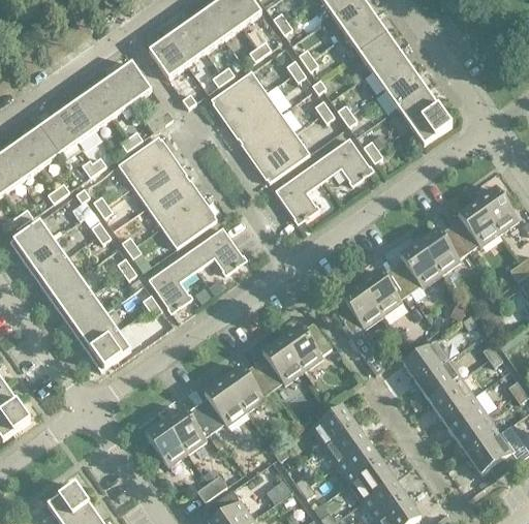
[(242,26),(223,0),(219,0),(204,10),(224,38),(242,26)]
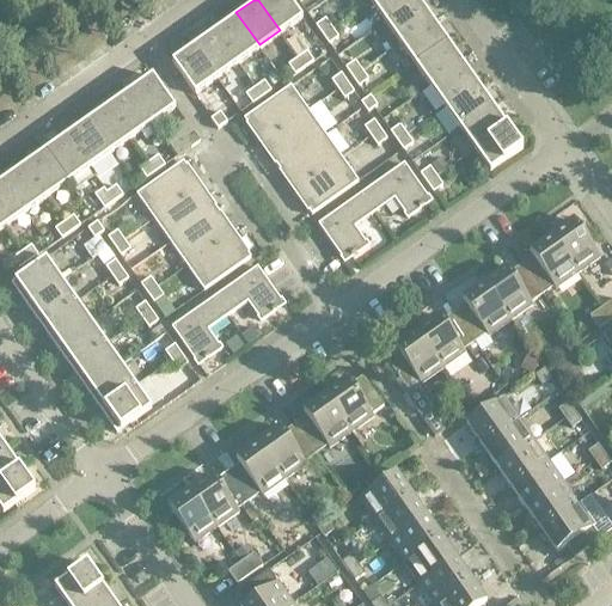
[(303,14),(292,0),(258,0),(280,30),(303,14)]
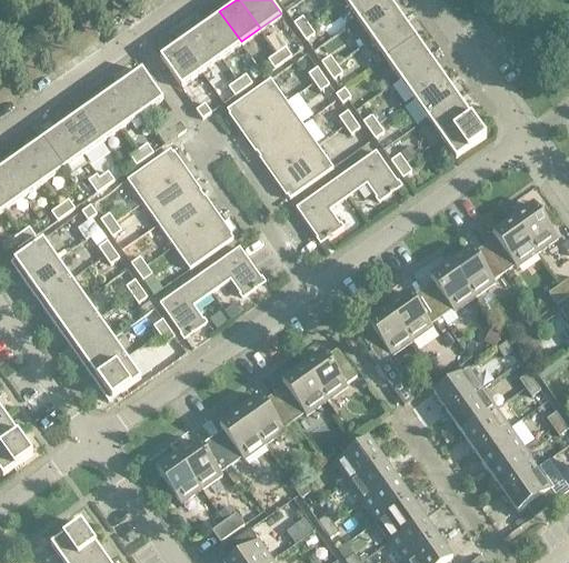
[(346,0),(358,17),(381,0),(346,0)]
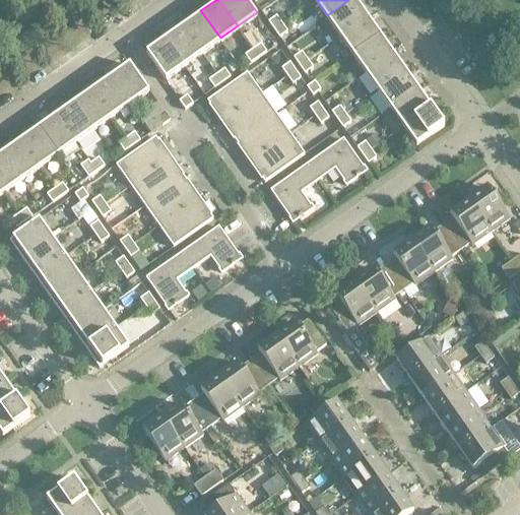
[(367,14),(358,0),(348,0),(327,15),(339,34),(367,14)]
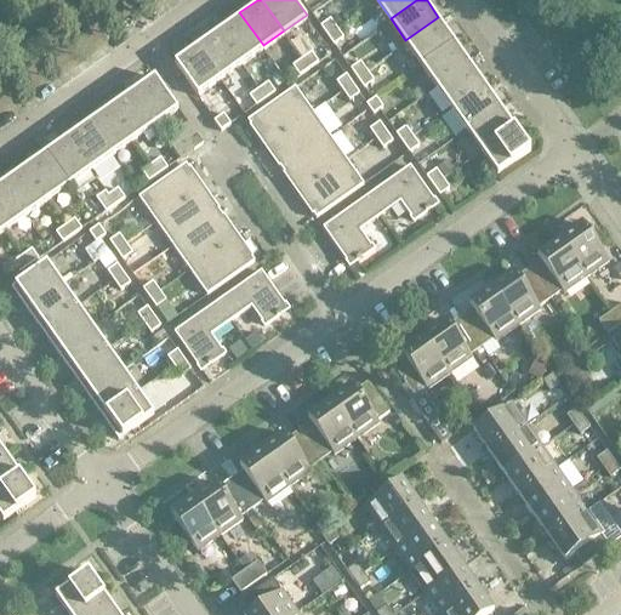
[(263,45),(239,12),(218,28),(241,61),(263,45)]
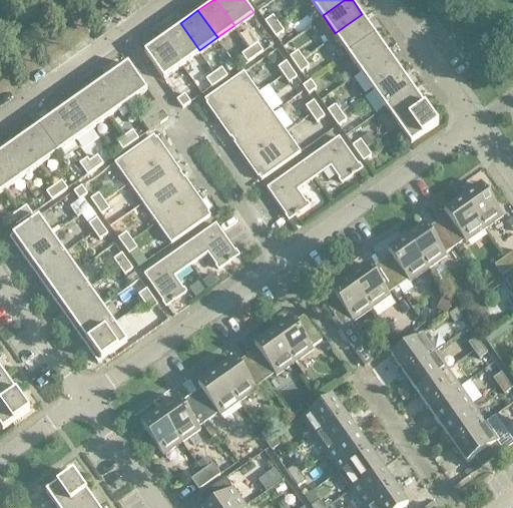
[(273,12),(265,18),(271,26),(279,20),(273,12)]
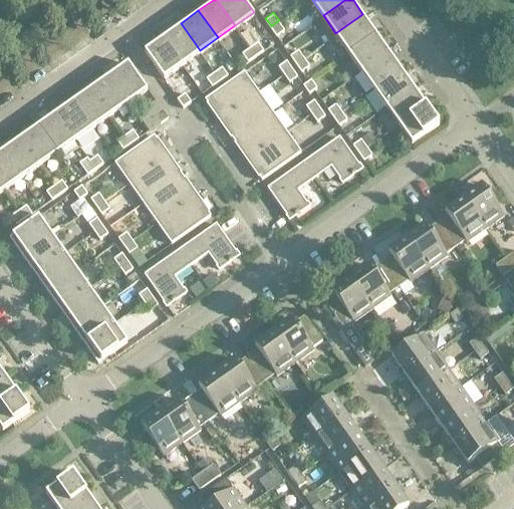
[(375,31),(362,14),(335,33),(348,51),(375,31)]
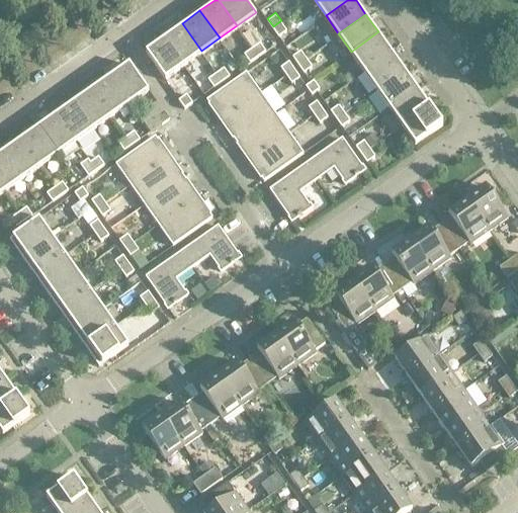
[(286,28),(281,20),(273,26),(278,33),(286,28)]
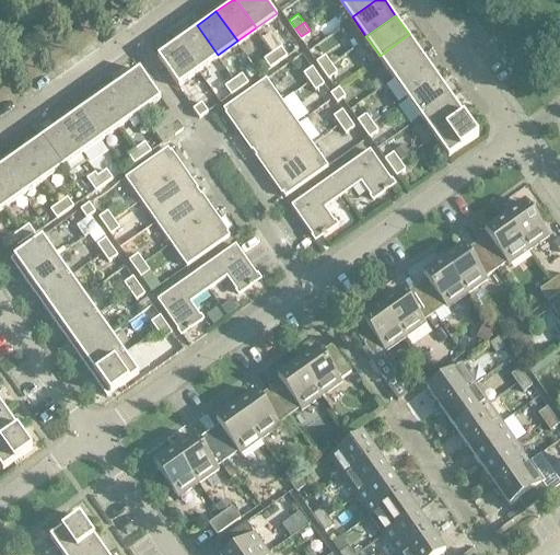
[(218,55),(197,25),(177,38),(198,68),(218,55)]
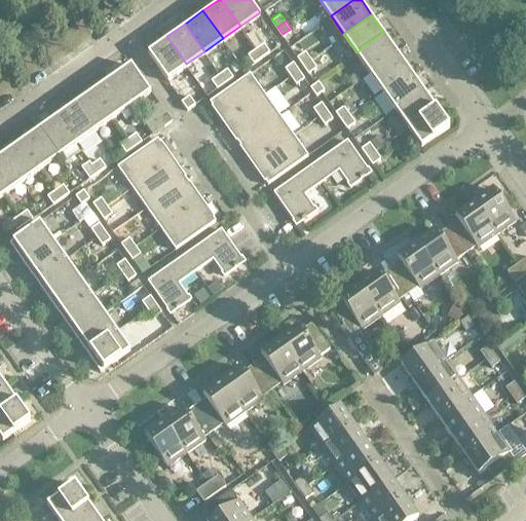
[(398,50),(384,32),(357,52),(369,70),(398,50)]
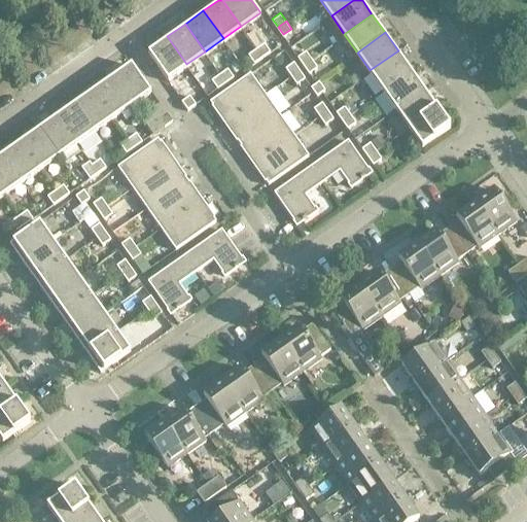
[(186,64),(167,36),(148,49),(168,77),(186,64)]
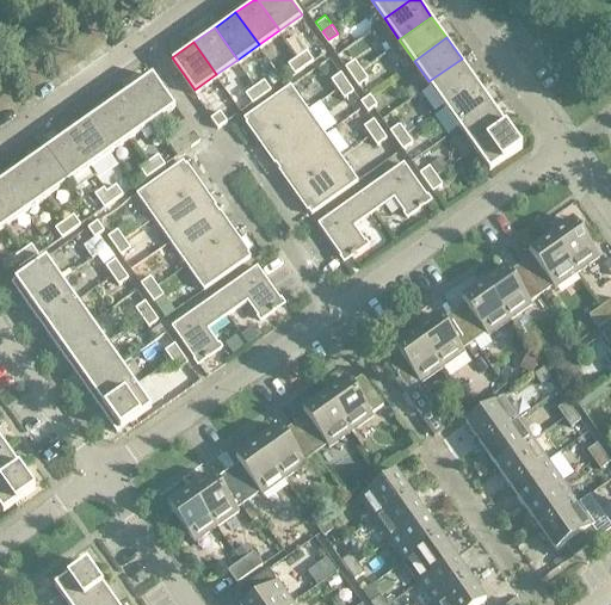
[(306,48),(297,54),(303,63),(313,57),(306,48)]
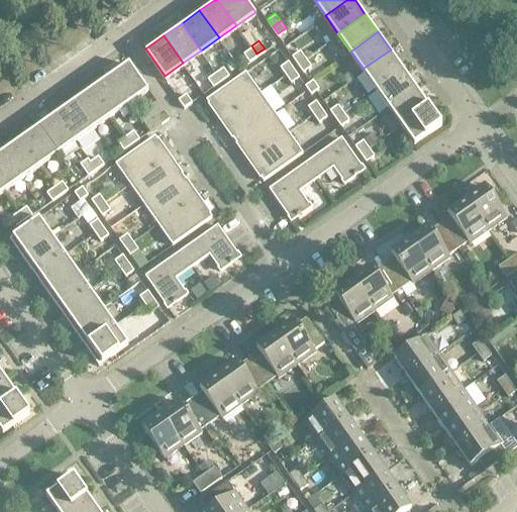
[(256,54),(251,45),(243,52),(248,60),(256,54)]
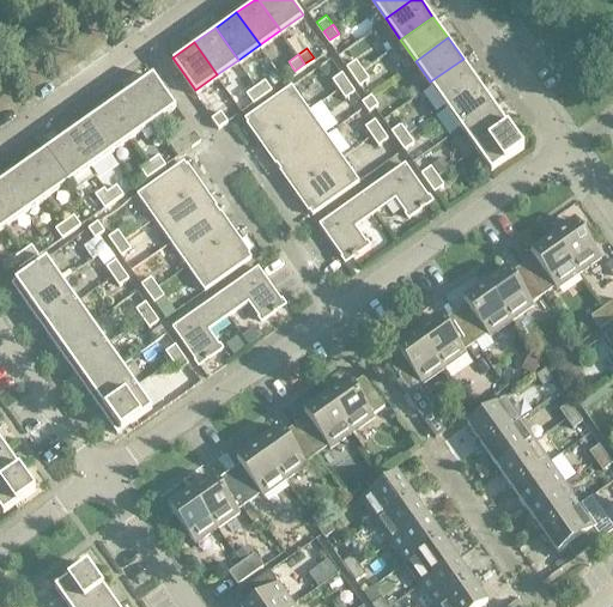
[(356,56),(346,64),(352,73),(362,66),(356,56)]
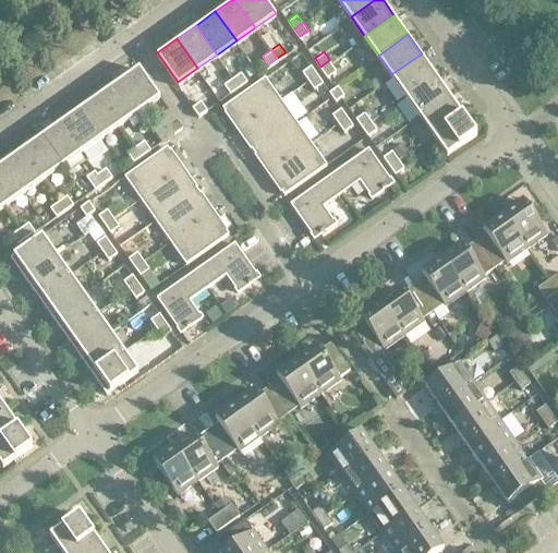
[(435,73),(422,53),(391,74),(405,94),(435,73)]
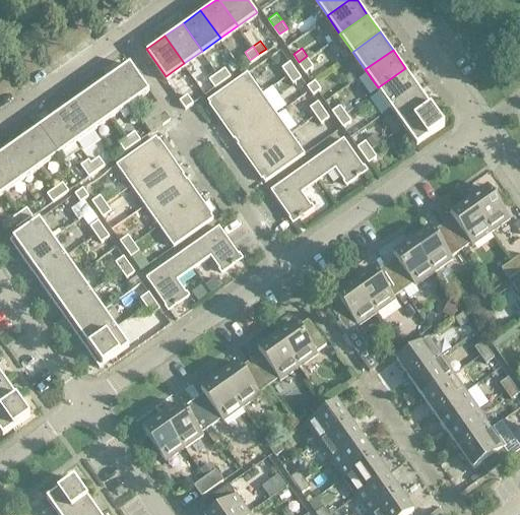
[(313,64),(307,56),(299,62),(305,70),(313,64)]
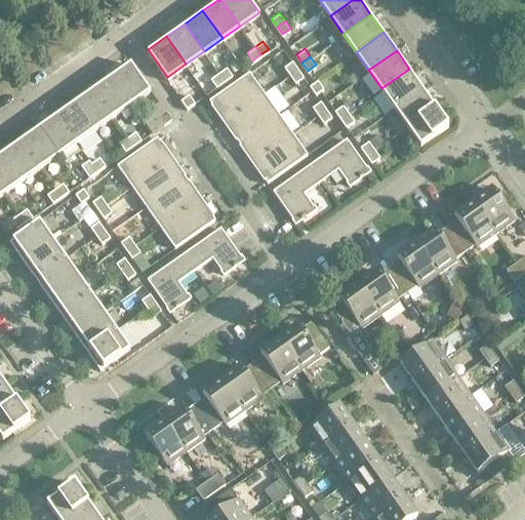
[(235,60),(230,63),(235,70),(239,67),(235,60)]
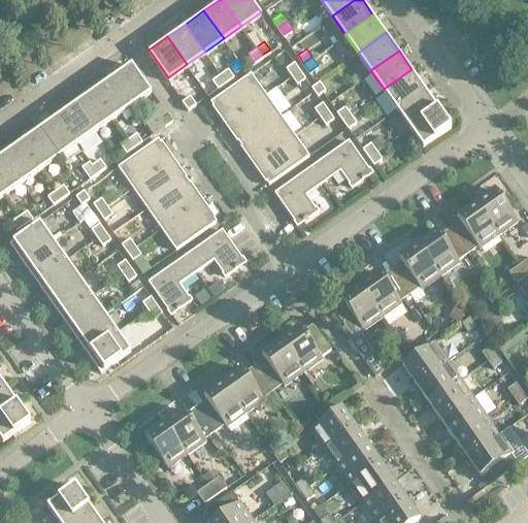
[(299,68),(294,60),(286,66),(291,73),(299,68)]
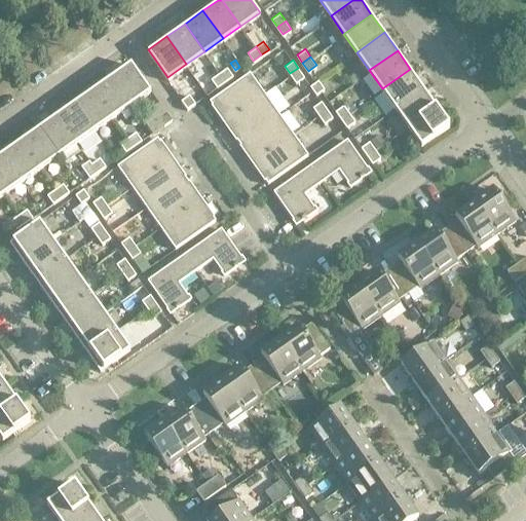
[(130,62),(128,63),(112,75),(132,103),(150,89),(130,62)]
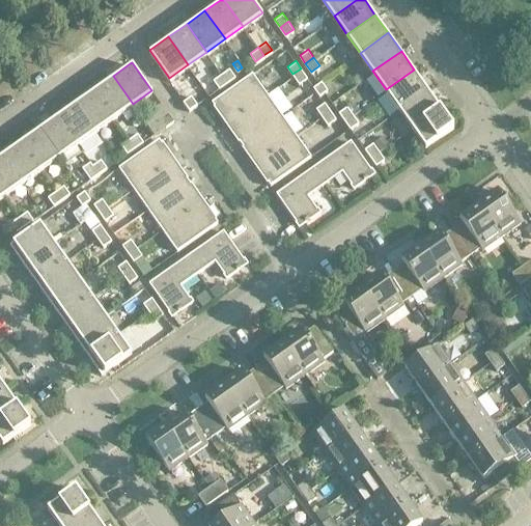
[(229,66),(221,73),(227,81),(235,75),(229,66)]
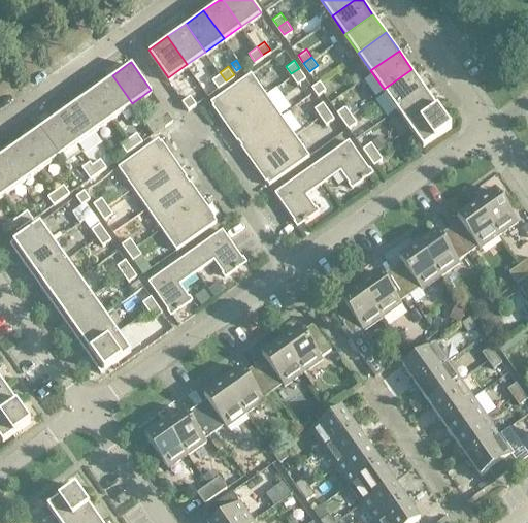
[(305,76),(299,68),(291,73),(297,82),(305,76)]
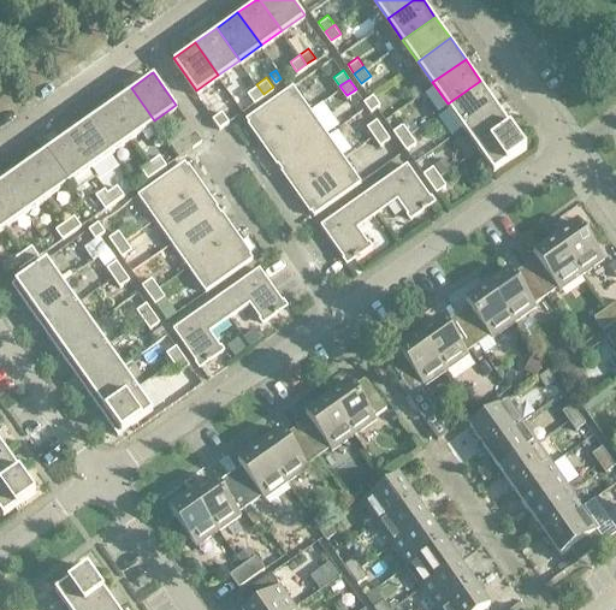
[(495,102),(480,81),(448,104),(462,125),(495,102)]
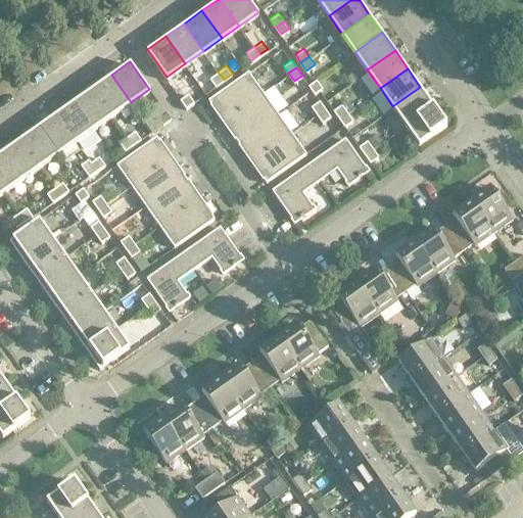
[(263,91),(248,69),(208,98),(219,112),(222,110),(226,116),(263,91)]
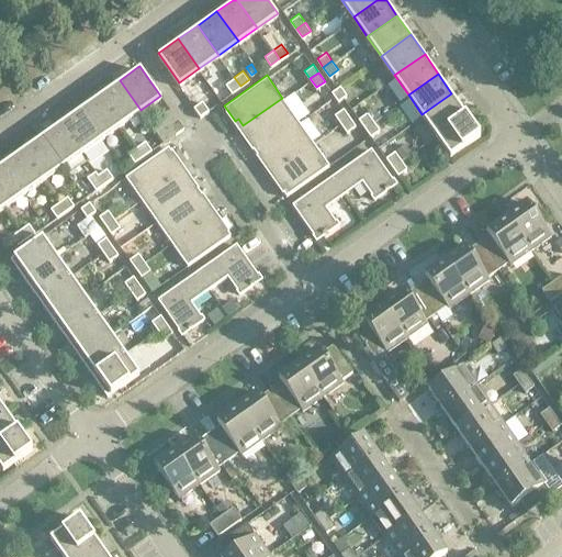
[(240,86),(234,77),(225,82),(232,92),(240,86)]
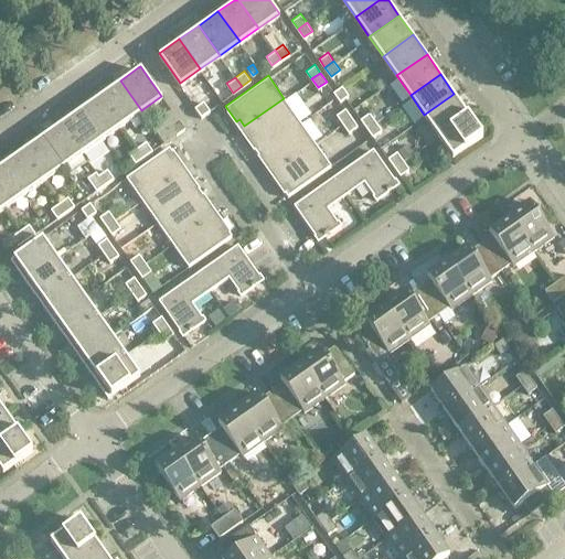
[(141,110),(120,81),(100,94),(121,125),(141,110)]
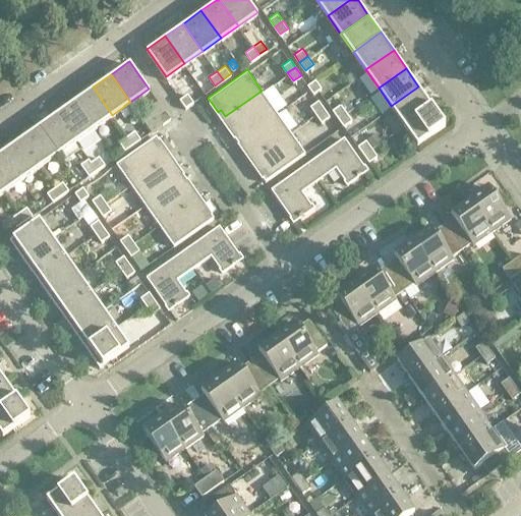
[(315,78),(312,80),(307,83),(312,92),(321,87),(315,78)]
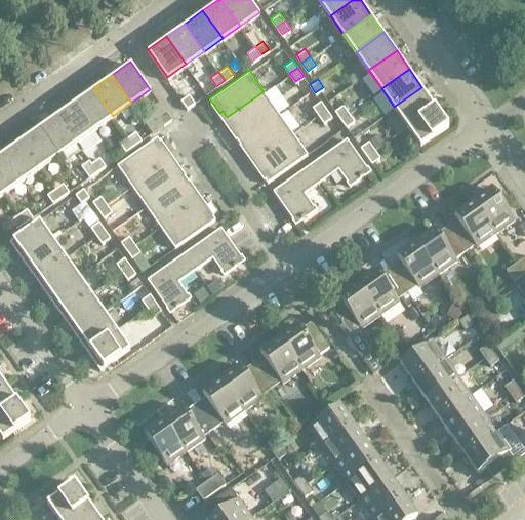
[(113,116),(93,87),(75,101),(95,128),(113,116)]
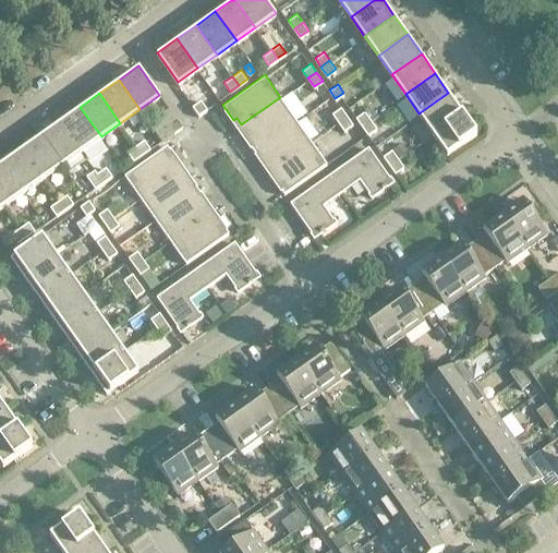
[(462,111),(448,93),(419,113),(433,132),(462,111)]
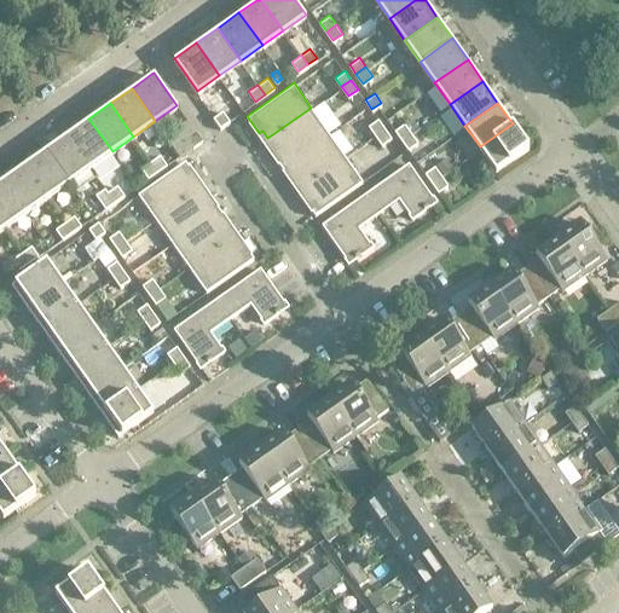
[(328,131),(311,108),(267,138),(273,146),(268,149),(281,165),(328,131)]
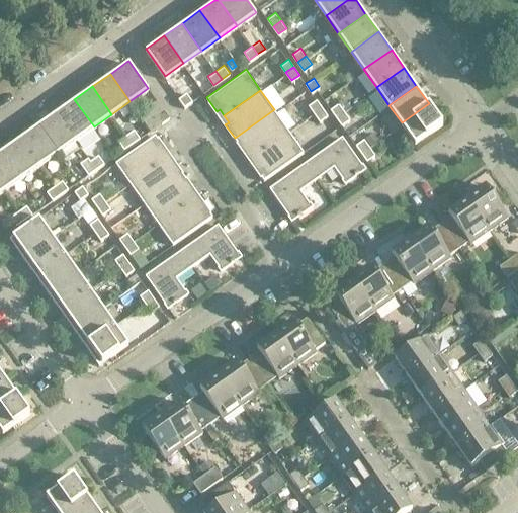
[(186,92),(178,97),(184,105),(192,100),(186,92)]
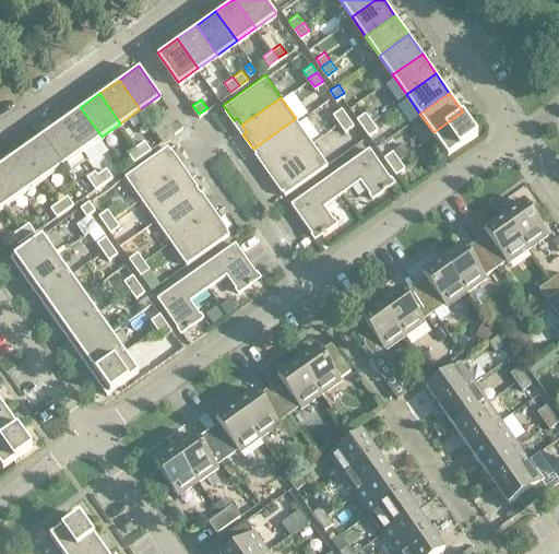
[(347,115),(341,106),(332,113),(339,121),(347,115)]
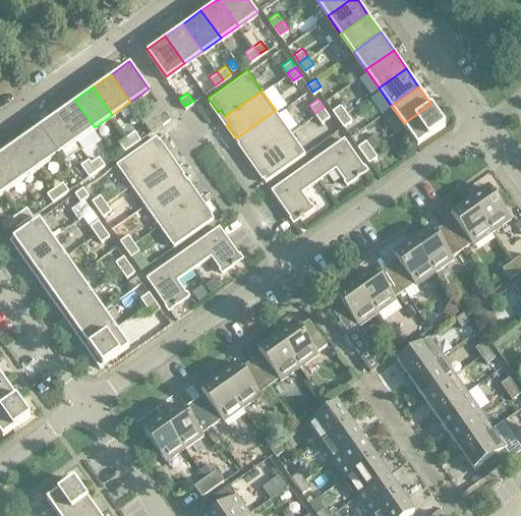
[(95,127),(74,100),(57,112),(76,139),(95,127)]
